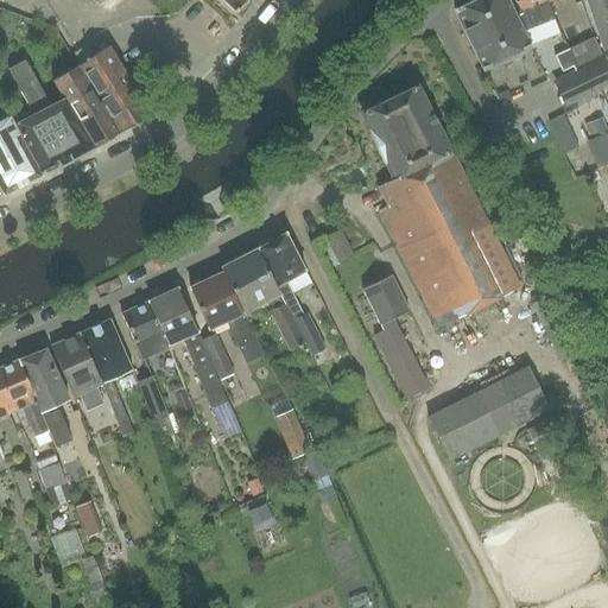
[(249,0),(222,0),(236,13),(249,0)]
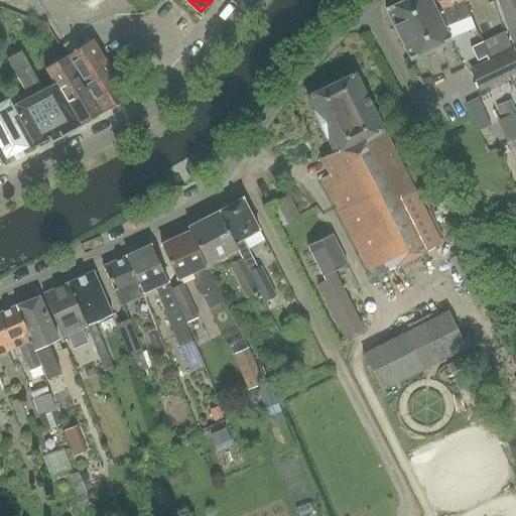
[(450,40),(437,15),(430,0),(404,0),(386,9),(399,34),(411,59),(450,40)]
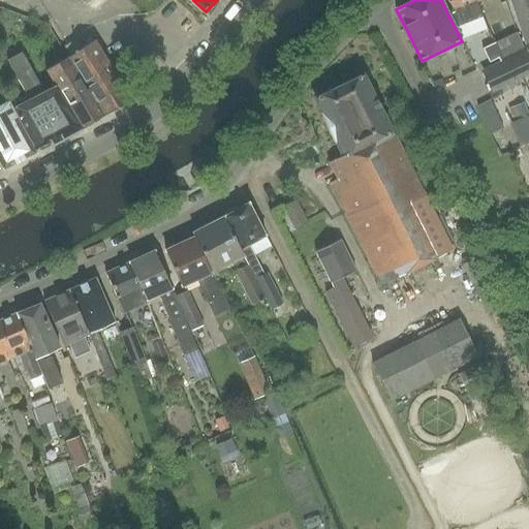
[(458,28),(483,18),(476,3),(471,4),(469,0),(448,0),(454,11),(450,13),(458,28)]
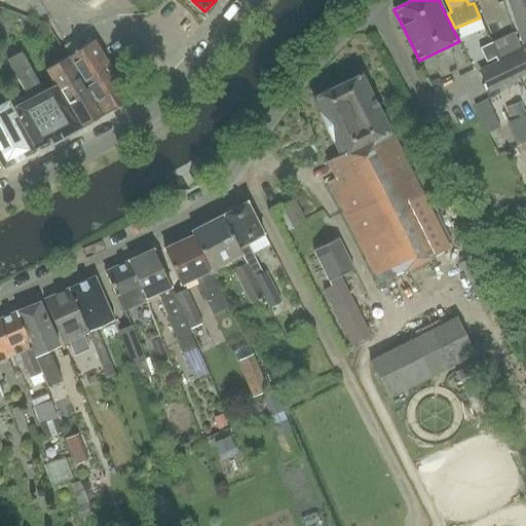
[(525,0),(508,0),(523,43),(525,41),(525,0)]
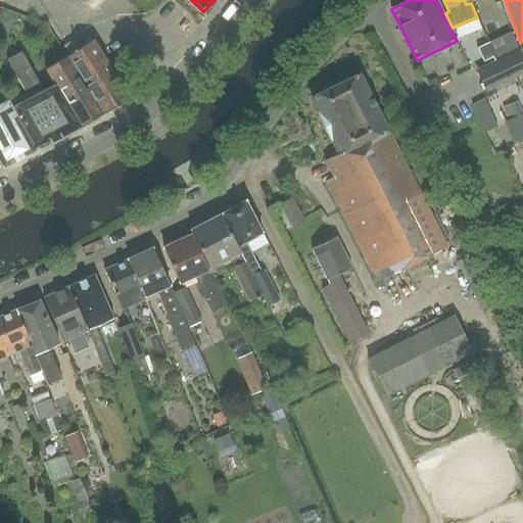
[(510,33),(490,42),(496,57),(517,48),(510,33)]
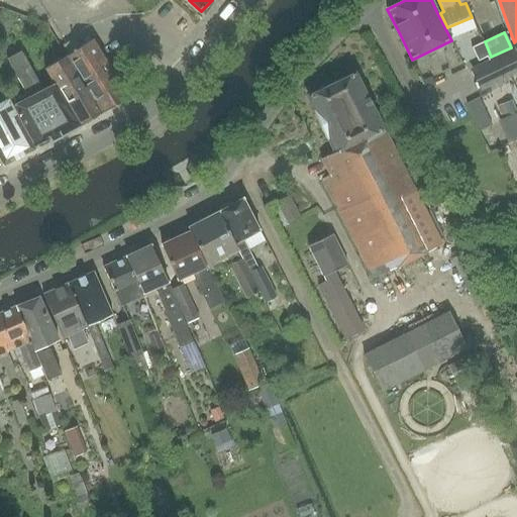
[(67,57),(102,114),(128,99),(92,40),(67,57)]
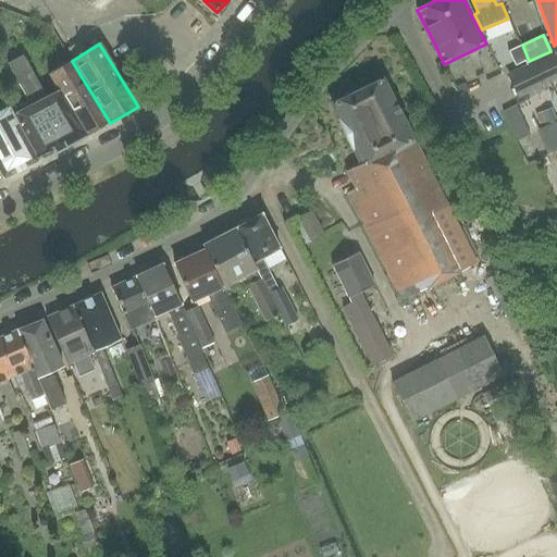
[(529,61),(522,45),(509,51),(516,65),(524,61),(525,62),(529,61)]
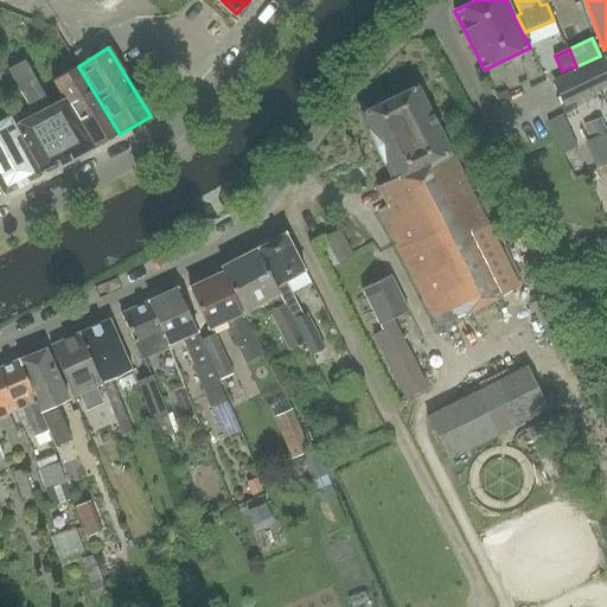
[(606,63),(604,57),(551,82),(564,108),(606,88),(606,63)]
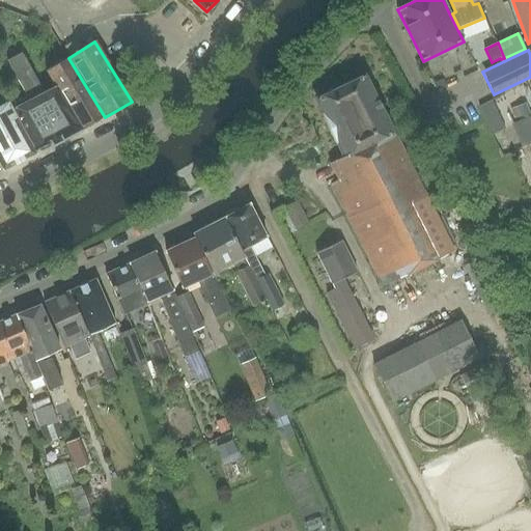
[(57,87),(56,87),(45,93),(22,53),(7,60),(29,102),(12,111),(35,150),(66,135),(67,137),(81,130),(81,131),(82,130),(57,87)]
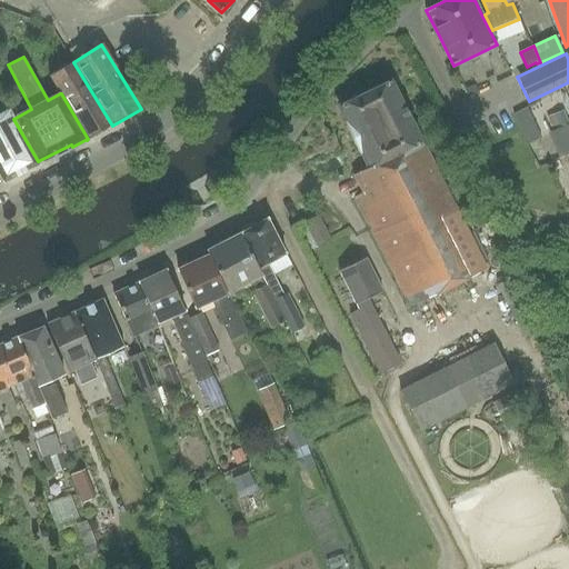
[(73,62),(50,77),(60,93),(61,93),(88,139),(112,126),(73,62)]
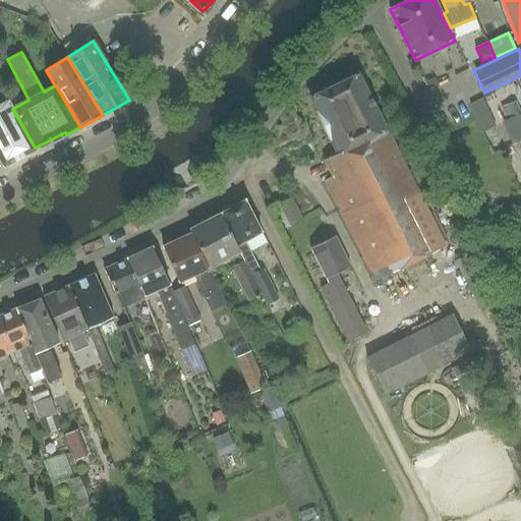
[(377,281),(447,246),(361,73),(312,98),(340,153),(326,160),(335,178),(327,181),(377,281)]
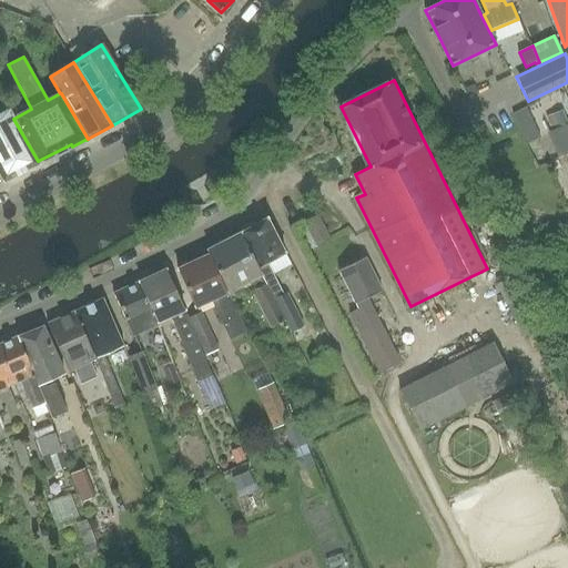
[(534,123),(526,109),(513,114),(520,130),(534,123)]
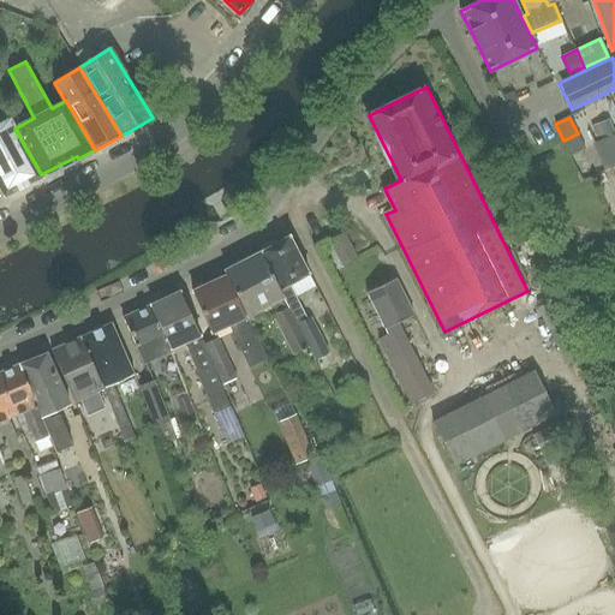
[(41,174),(15,129),(10,119),(0,124),(0,186),(6,198),(43,178),(41,174)]
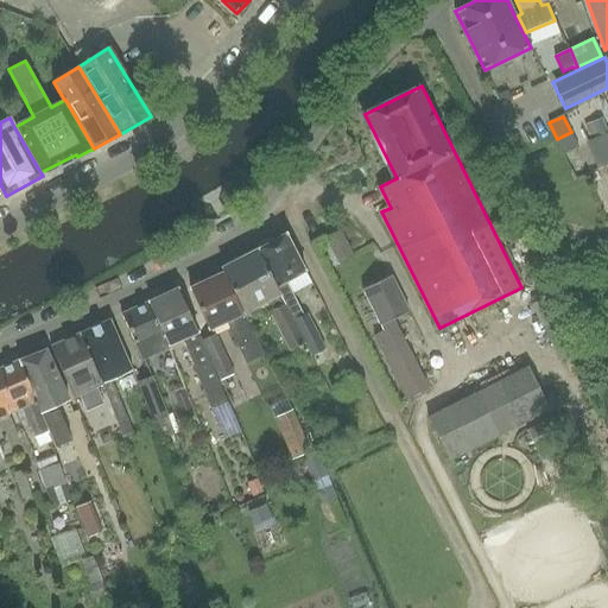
[(607,132),(601,119),(584,126),(590,139),(607,132)]
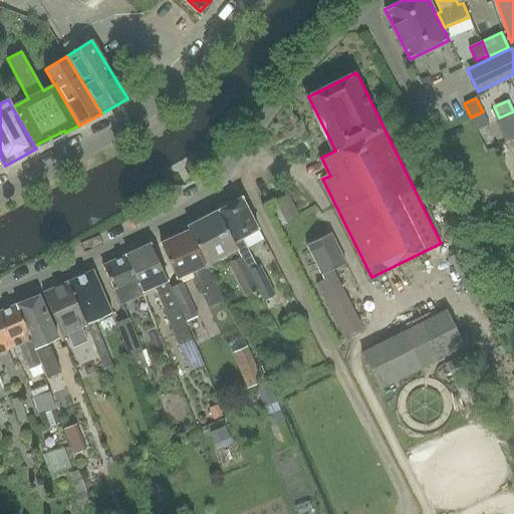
[(296,216),(285,195),(276,200),(286,221),(296,216)]
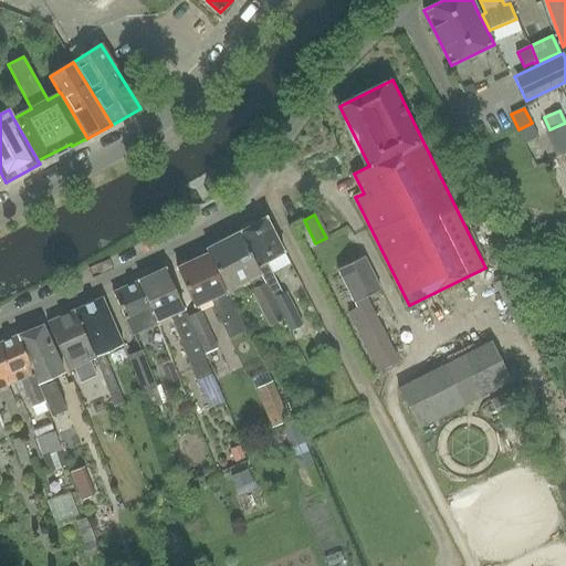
[(285,253),(269,220),(266,217),(240,231),(240,232),(259,268),(261,273),(291,332),(302,326),(285,292),(282,294),(265,263),(285,253)]
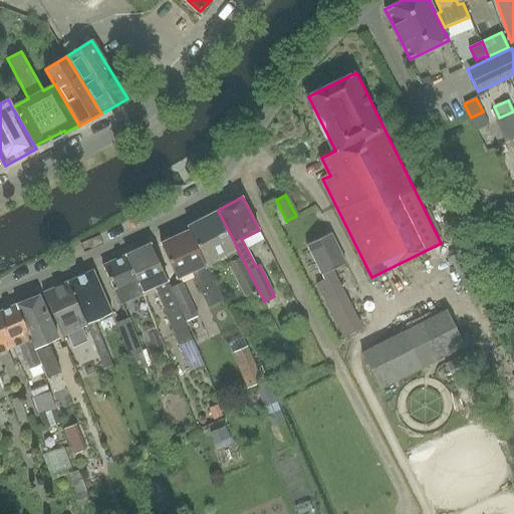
[(263,302),(264,301),(237,248),(235,243),(218,211),(188,227),(190,230),(208,265),(221,259),(225,266),(227,265),(243,298),(257,291),(263,302)]
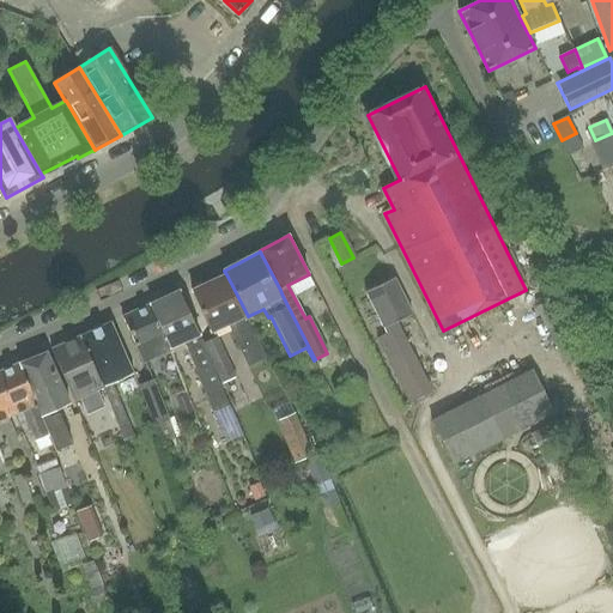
[(246,319),(248,316),(226,274),(192,290),(211,332),(228,325),(248,368),(265,360),(256,340),(255,340),(246,319)]
